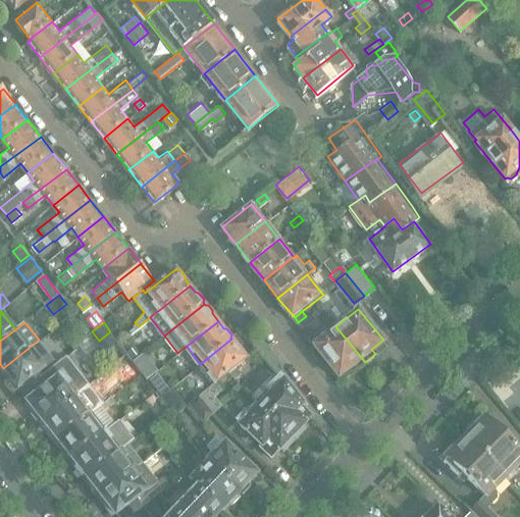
[(352,372),(365,362),(335,326),(314,344),(340,375),(349,368),(352,372)]
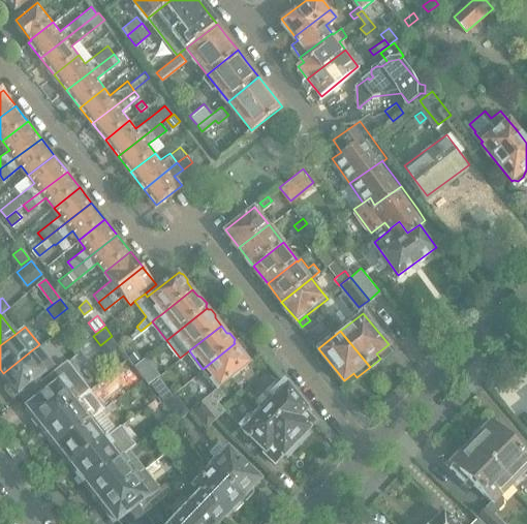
[(236,344),(235,343),(203,369),(217,387),(240,368),(248,361),(243,355),(244,351),(239,345),(236,344)]
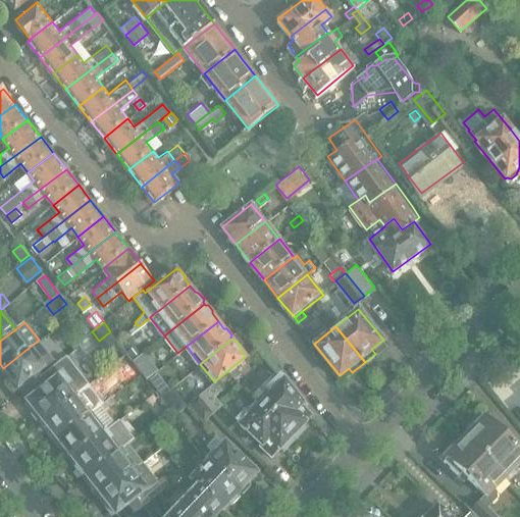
[(42,369),(54,359),(39,340),(3,368),(9,376),(6,379),(4,379),(4,381),(5,381),(13,392),(11,393),(12,393),(20,386),(23,390),(44,373),(42,369)]
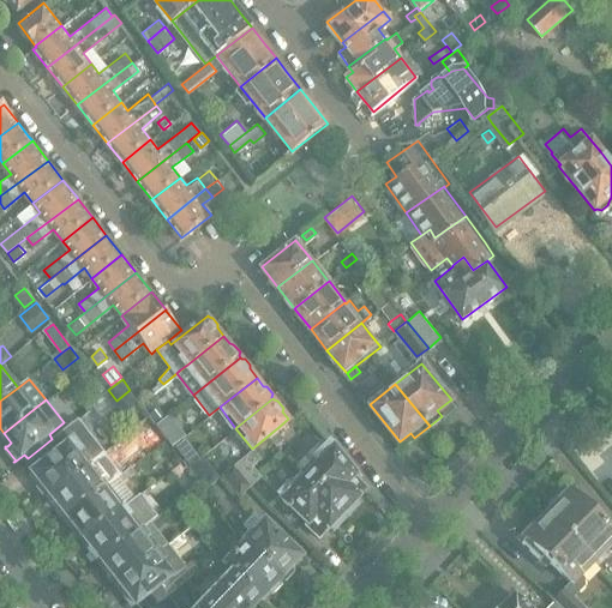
[(159,420),(166,413),(160,404),(151,411),(159,420)]
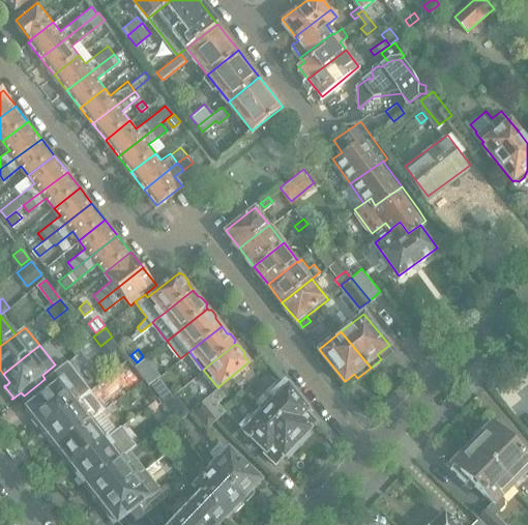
[(45,379),(24,396),(31,406),(29,407),(31,410),(34,414),(34,419),(38,426),(44,426),(91,388),(69,359),(66,361),(45,379)]
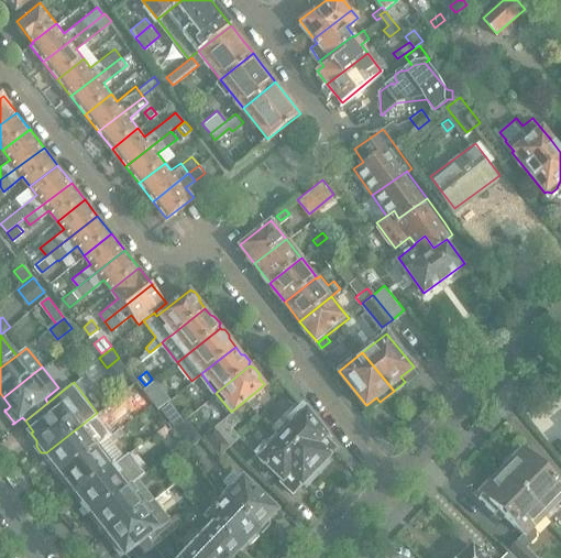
[(164,389),(152,397),(160,406),(171,397),(164,389)]
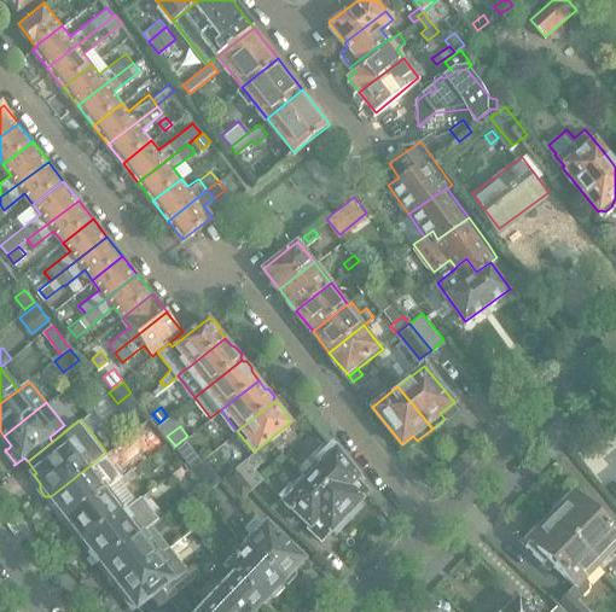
[(280,430),(271,437),(278,446),(288,438),(280,430)]
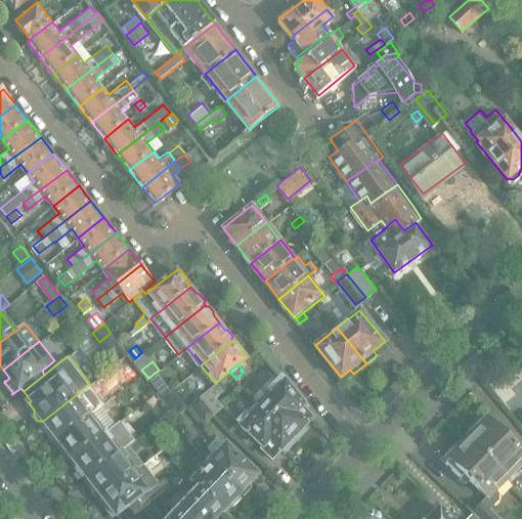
[(159,373),(150,380),(157,387),(165,381),(159,373)]
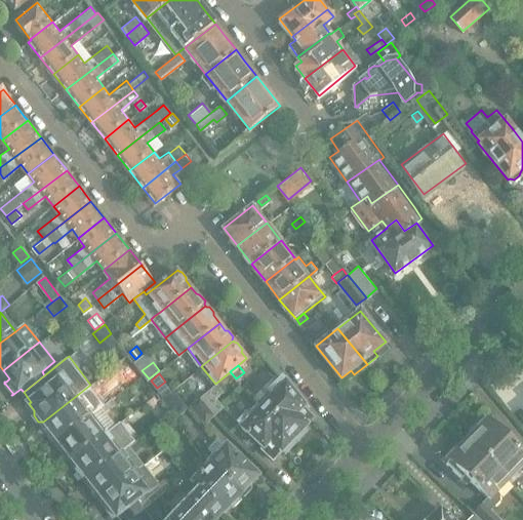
[(308,424),(314,416),(282,377),(258,402),(296,439),(310,426),(308,424)]
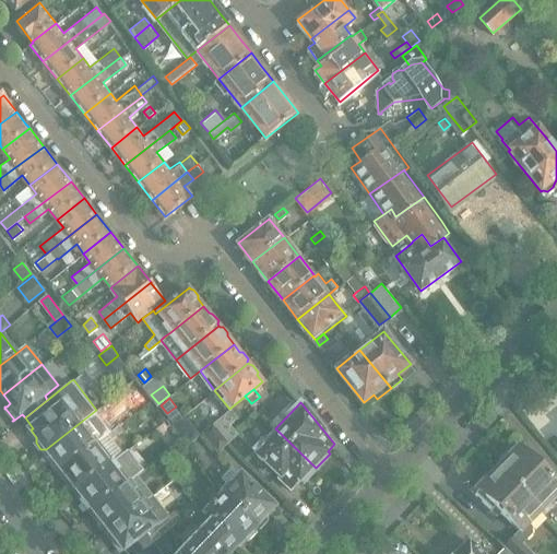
[(229,409),(214,422),(229,439),(239,431),(230,421),(239,414),(232,405),(230,408),(229,409)]
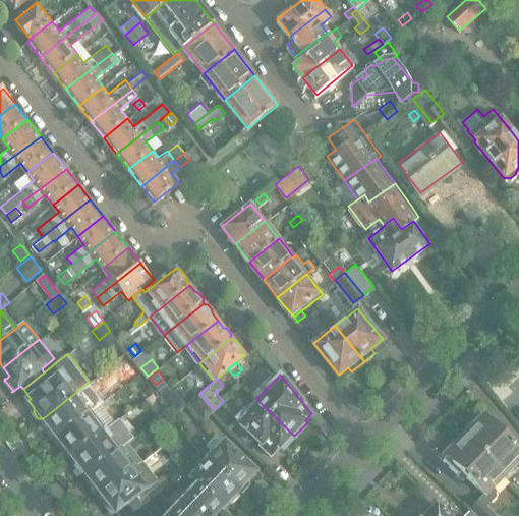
[(90,382),(43,418),(49,426),(47,431),(52,437),(57,437),(101,402),(103,401),(104,400),(90,382)]
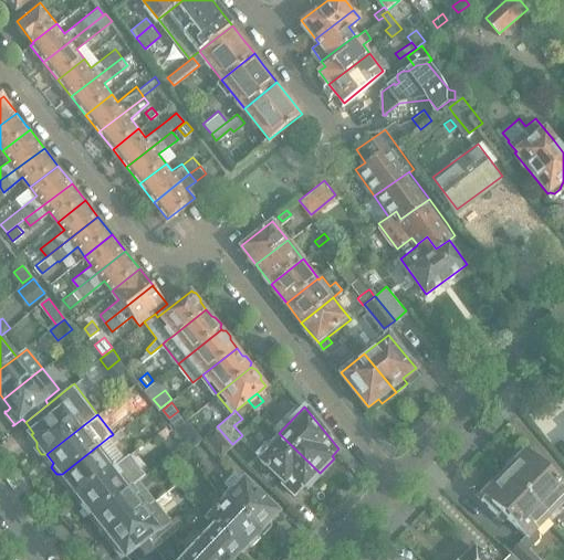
[(190,416),(176,429),(181,435),(196,424),(190,416)]
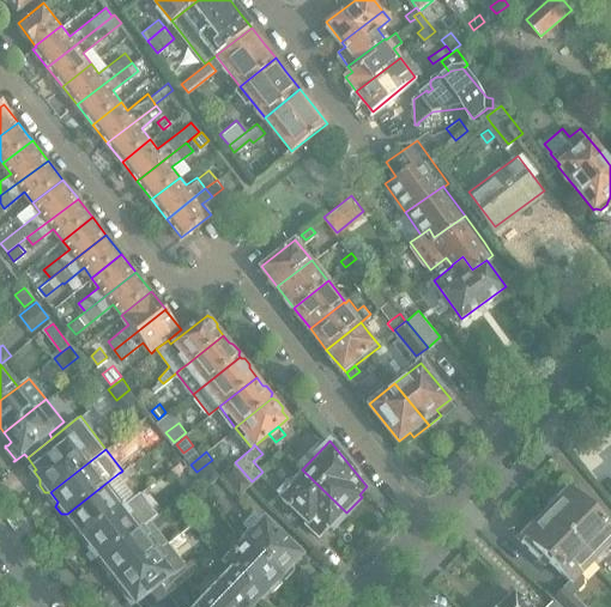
[(241,492),(252,484),(235,462),(224,472),(241,492)]
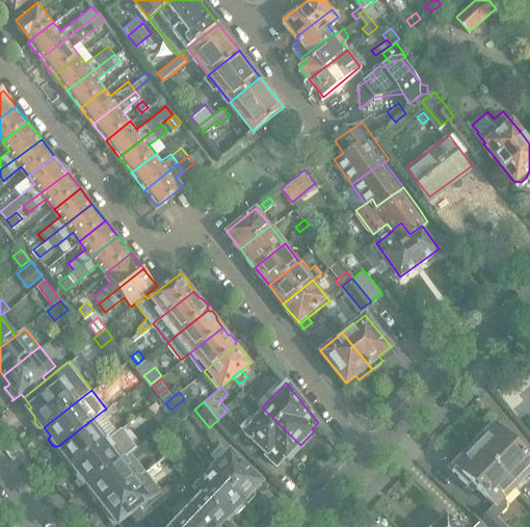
[(108,415),(118,406),(114,402),(106,409),(105,410),(108,415)]
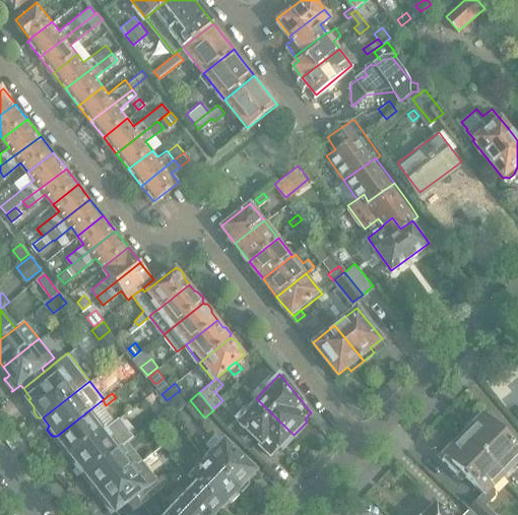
[(285,444),(294,435),(256,398),(237,417),(272,452),(282,441),(285,444)]
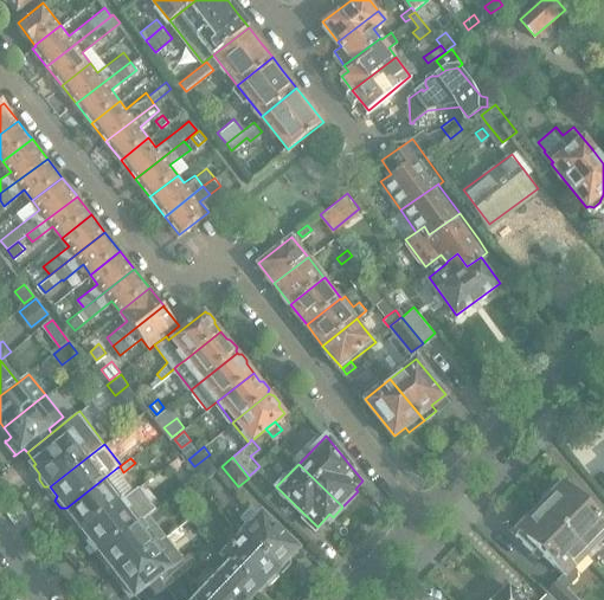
[(117,468),(66,508),(74,517),(72,522),(78,529),(84,530),(122,500),(135,490),(134,489),(117,468)]
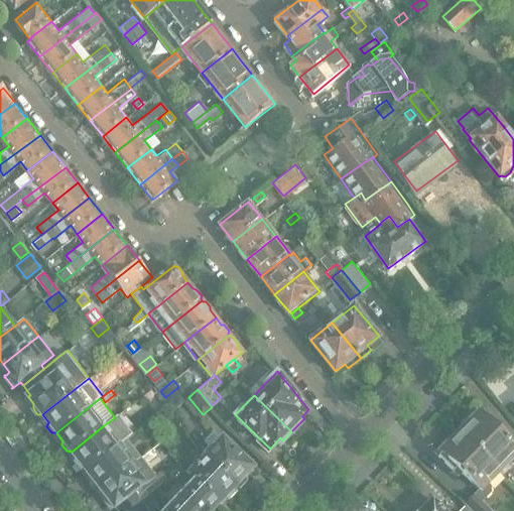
[(513,446),(499,432),(502,429),(483,409),(474,419),(471,416),(459,429),(499,468),(508,458),(513,462),(513,446)]
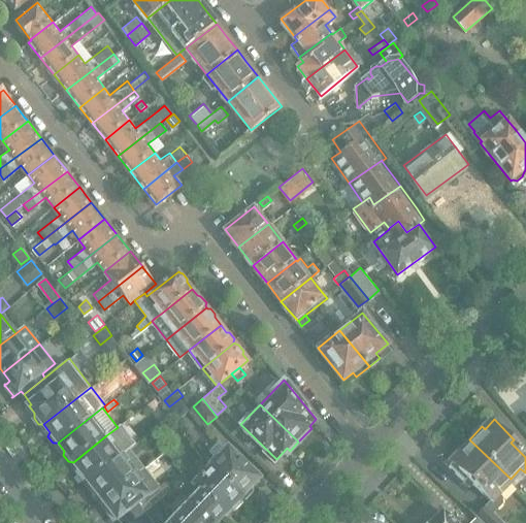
[(106,435),(73,462),(79,470),(78,472),(78,476),(84,482),(87,481),(121,453),(129,447),(130,448),(135,444),(120,424),(117,426),(118,427),(106,435)]
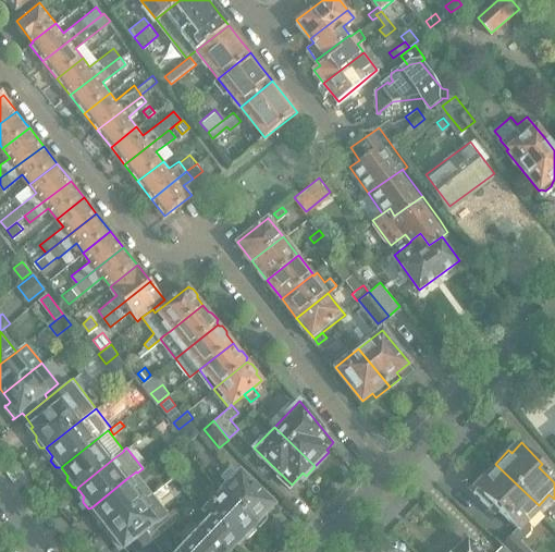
[(268,511),(273,503),(230,462),(220,473),(227,480),(220,488),(258,525),(268,515),(268,511)]
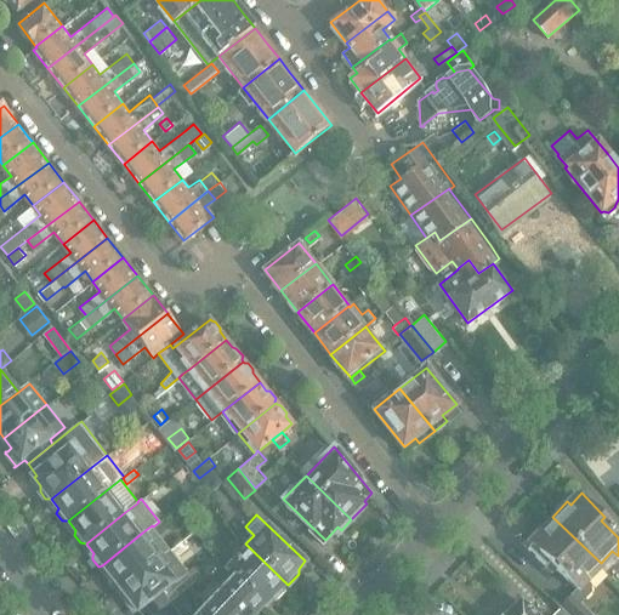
[(586,578),(601,563),(552,517),(538,531),(541,534),(531,546),(555,569),(558,565),(580,587),(562,605),(571,614),(594,614),(583,603),(592,593),(592,585),(586,578)]
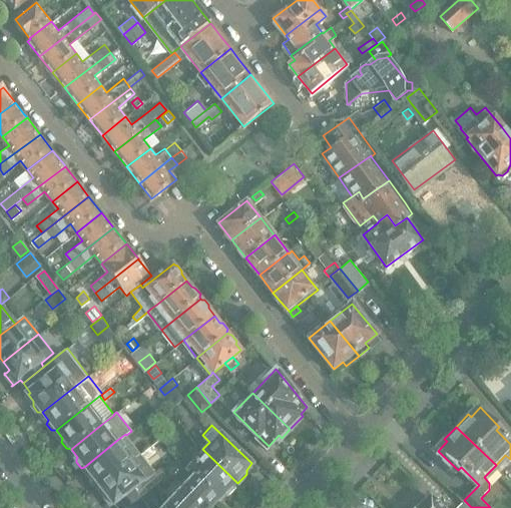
[(117,440),(84,467),(89,473),(88,477),(93,483),(98,484),(131,457),(138,451),(126,435),(125,434),(117,440)]
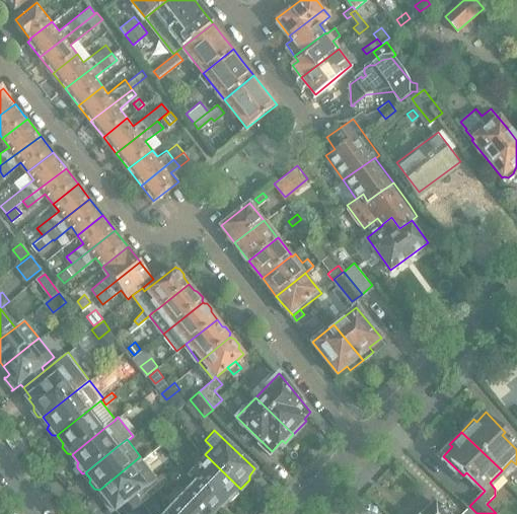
[(156,448),(146,455),(150,460),(159,453),(156,448)]
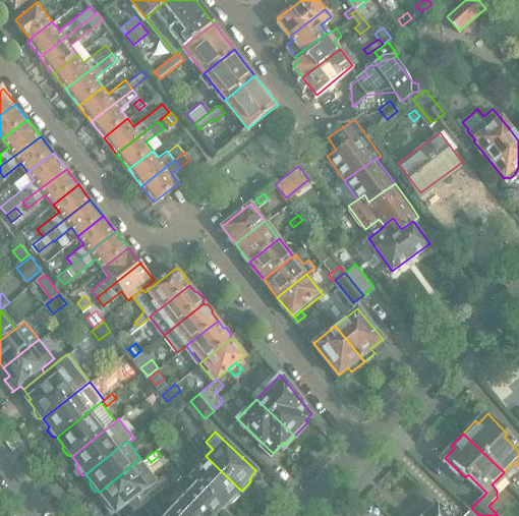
[(234,500),(241,491),(206,456),(187,475),(196,484),(197,483),(216,501),(222,507),(229,499),(234,500)]
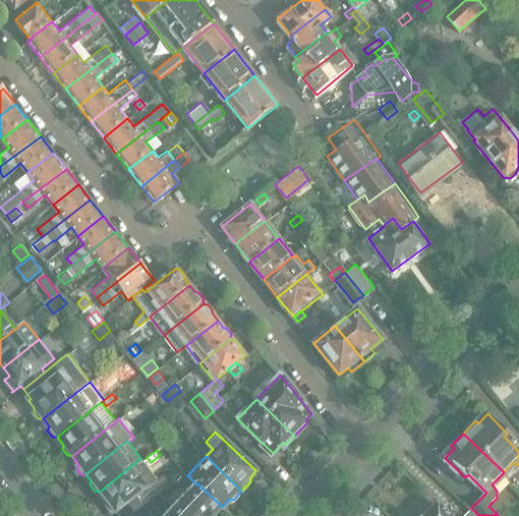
[(133,464),(100,492),(106,499),(104,502),(110,509),(114,509),(115,511),(118,508),(120,511),(124,515),(130,515),(146,504),(143,502),(150,497),(146,492),(142,488),(148,483),(156,477),(140,458),(133,464)]
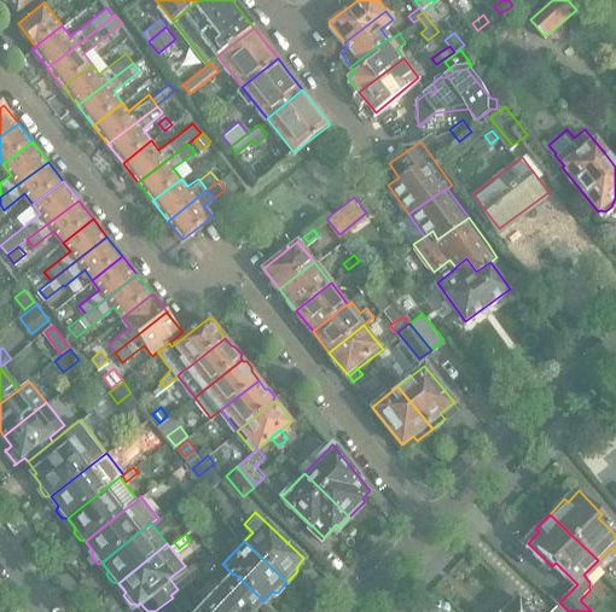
[(197,565),(185,575),(189,581),(201,571),(197,565)]
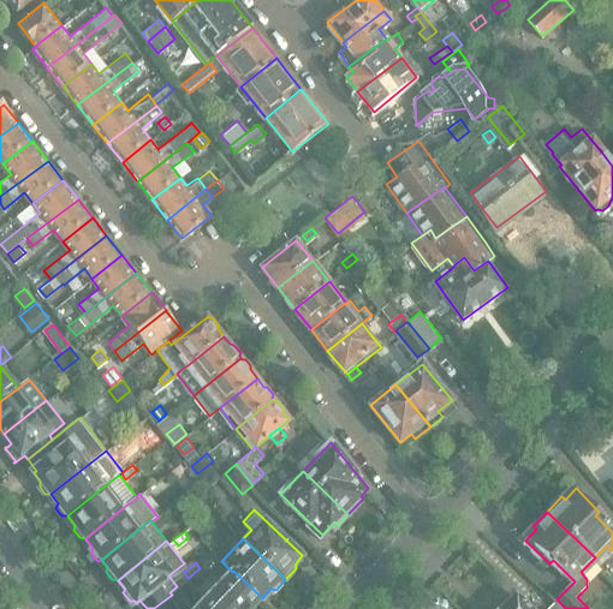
[(250,608),(262,598),(255,591),(233,571),(232,572),(200,607),(202,608),(250,608)]
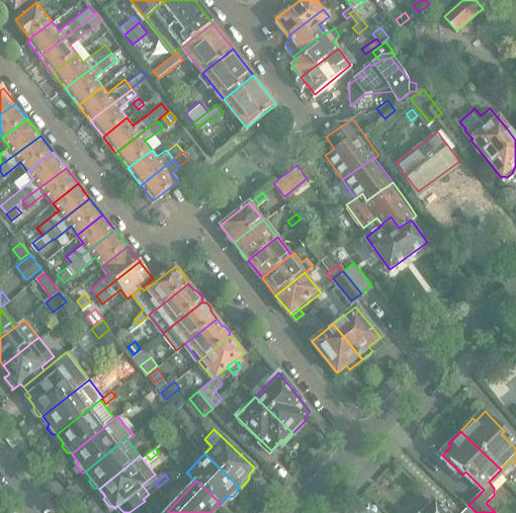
[(155,482),(145,489),(149,494),(158,487),(155,482)]
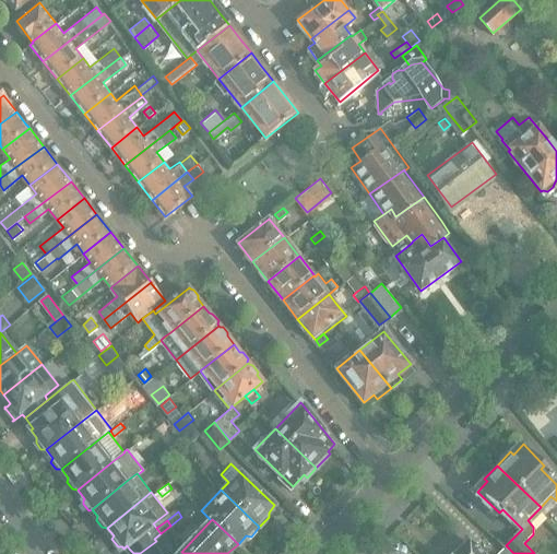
[(485,553),(471,539),(454,553),(485,553)]
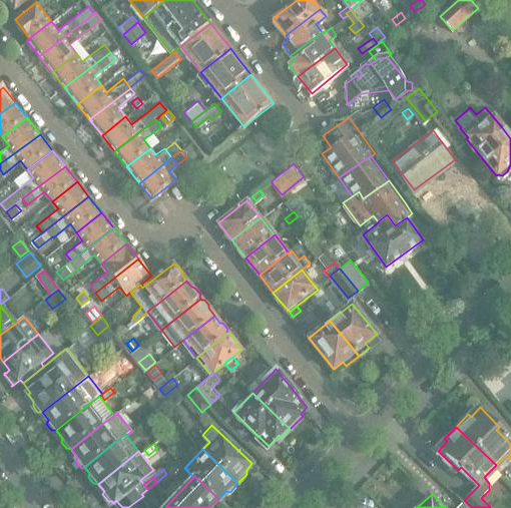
[(144,507),(149,504),(143,496),(128,507),(144,507)]
